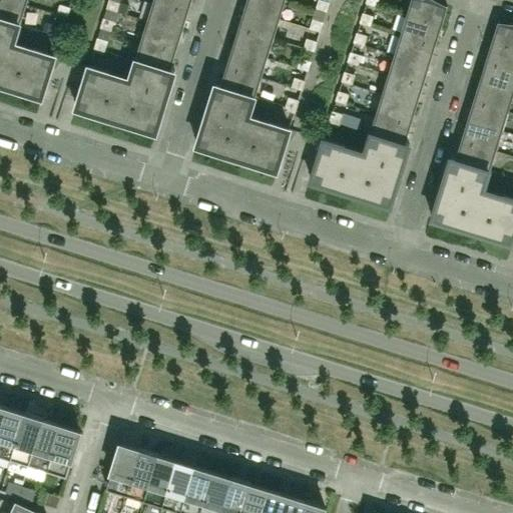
[(0,0),(0,16),(20,23),(26,3),(16,0),(0,0)]
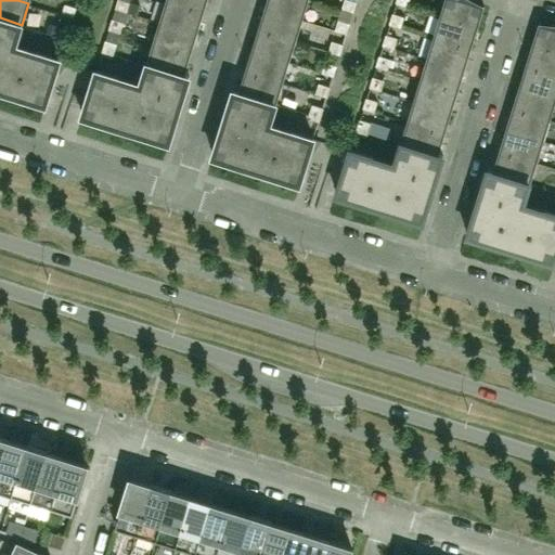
[(127,12),(130,1),(125,0),(117,0),(115,8),(127,12)]
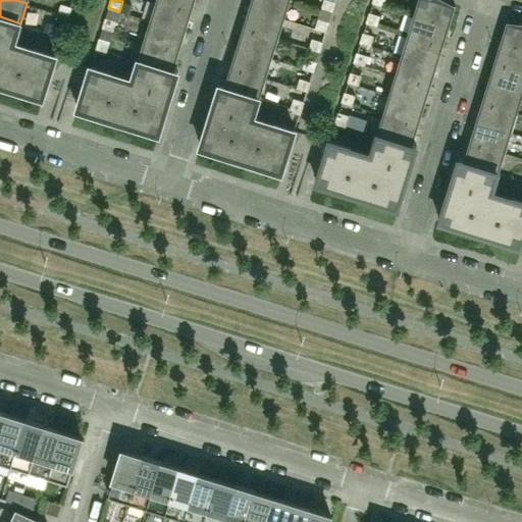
[(186,31),(192,10),(157,0),(156,0),(151,19),(186,31)]
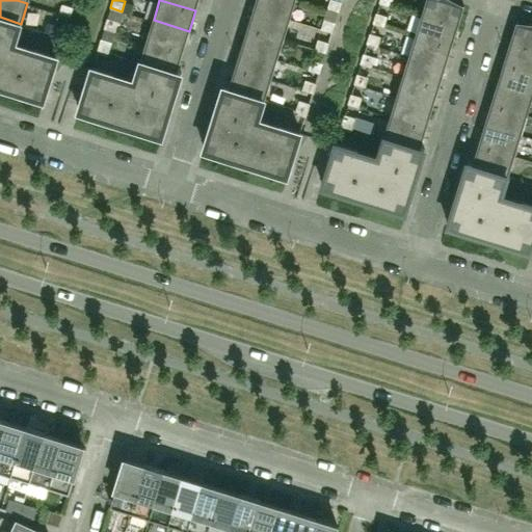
[(160,0),(195,10),(198,0),(160,0)]
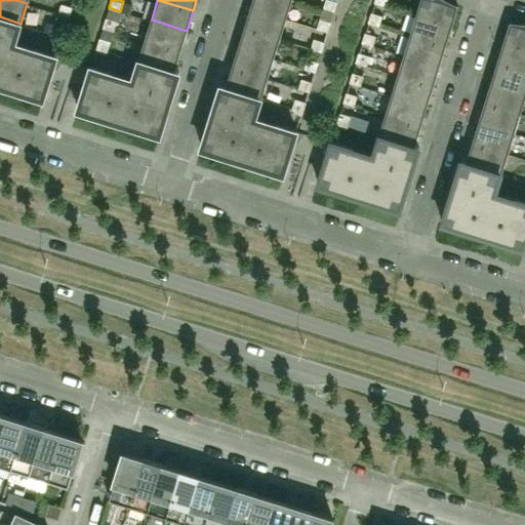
[(286,17),(291,0),(253,0),(251,7),(286,17)]
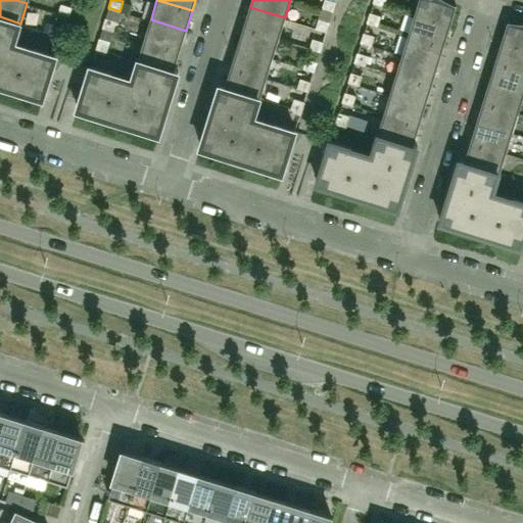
[(333,11),(336,2),(329,0),(324,0),(322,8),(333,11)]
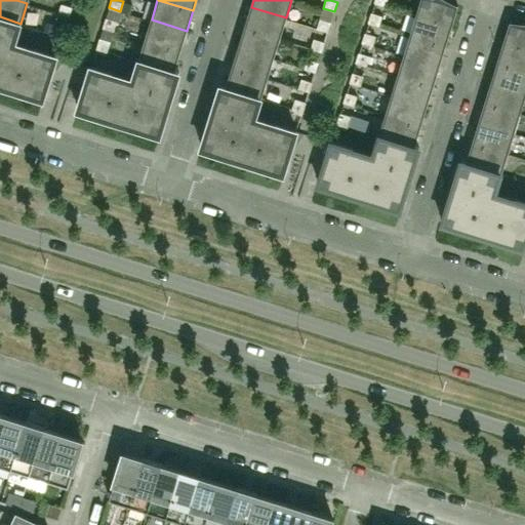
[(451,26),(457,5),(445,1),(445,0),(420,0),(416,15),(451,26)]
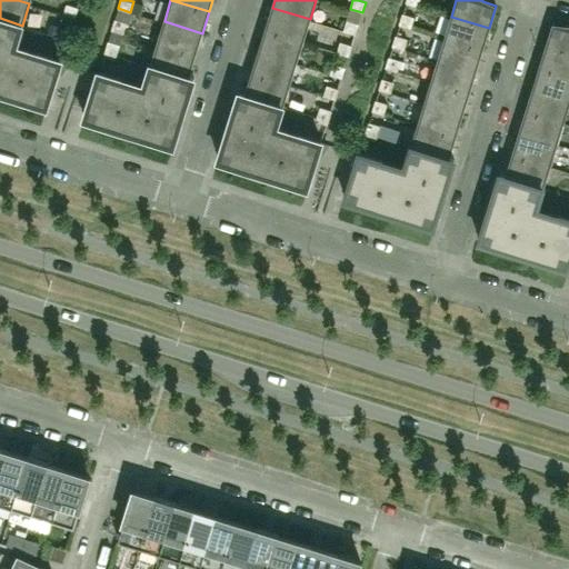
[(75,19),(78,8),(67,5),(63,15),(75,19)]
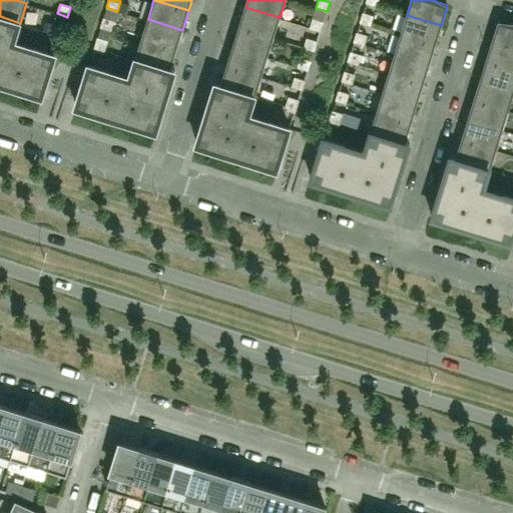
[(274,37),(280,17),(245,7),(239,26),(274,37)]
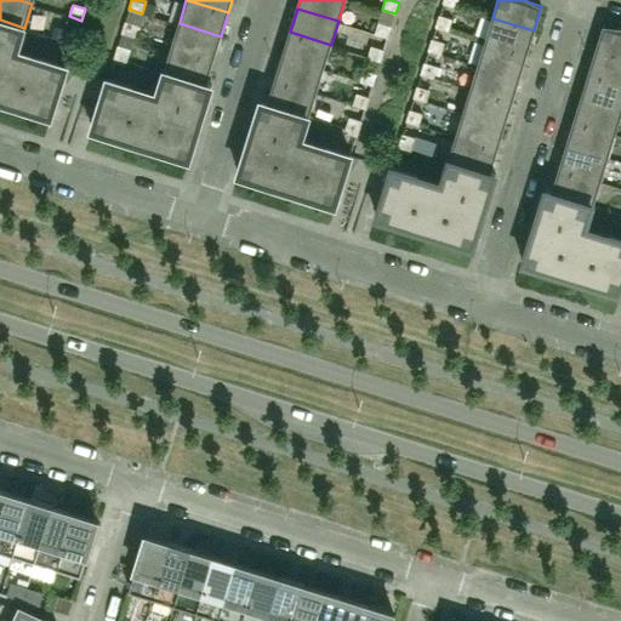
[(449,30),(453,18),(439,15),(436,27),(449,30)]
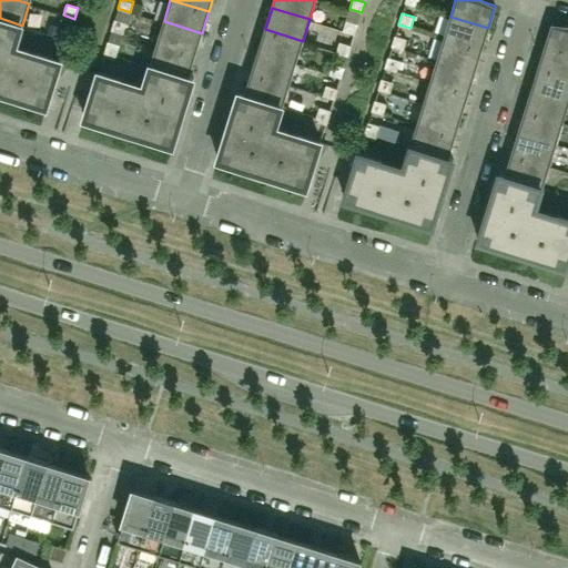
[(482,49),(488,28),(450,17),(444,38),(482,49)]
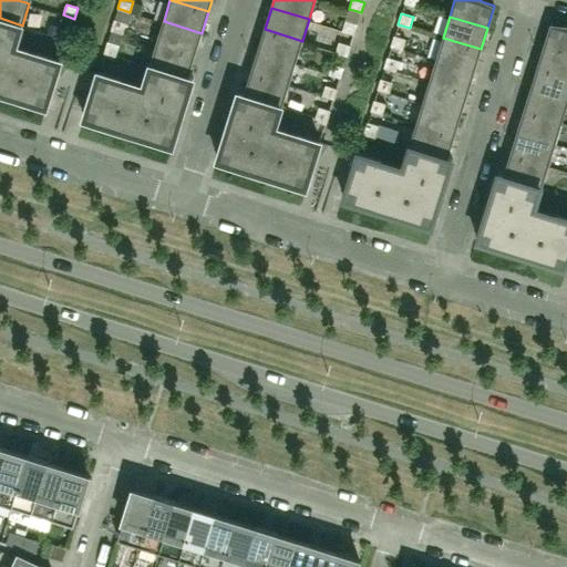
[(61,61),(16,48),(22,26),(0,18),(0,91),(47,106),(61,61)]
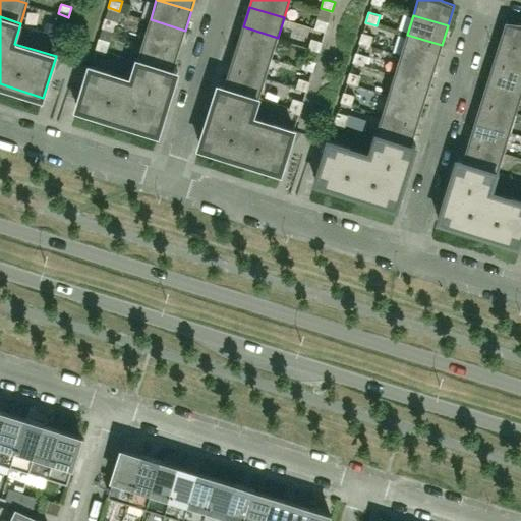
[(113,31),(116,21),(105,17),(102,27),(113,31)]
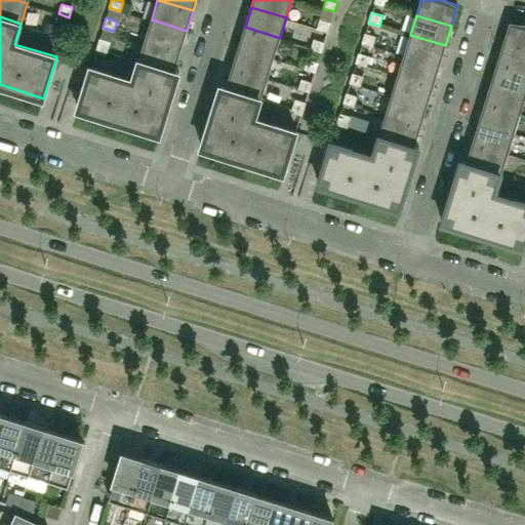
[(328,32),(331,22),(320,18),(317,29),(328,32)]
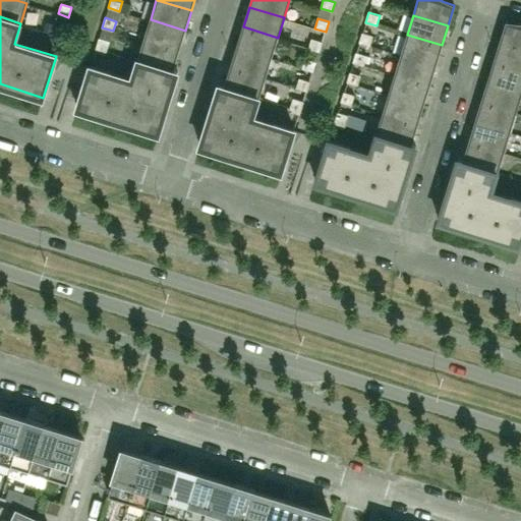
[(179,50),(185,31),(151,19),(145,40),(179,50)]
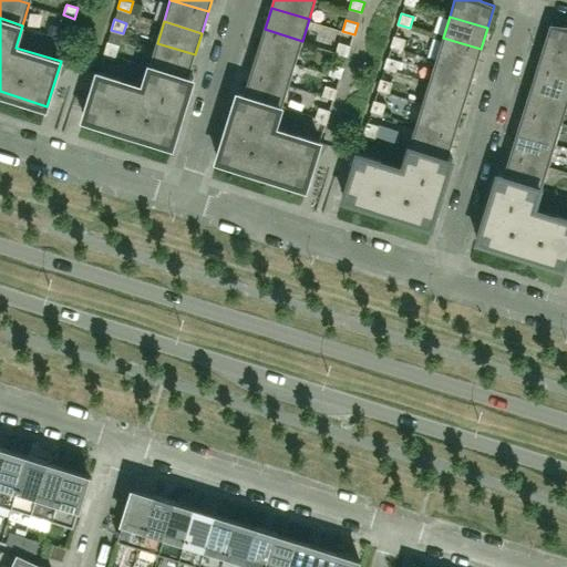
[(58,26),(49,22),(47,32),(54,34),(58,26)]
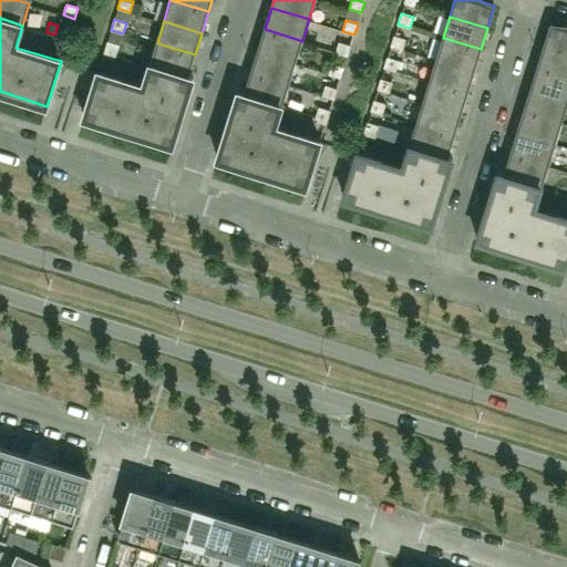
[(566,53),(566,26),(565,26),(565,28),(550,23),(544,47),(566,53)]
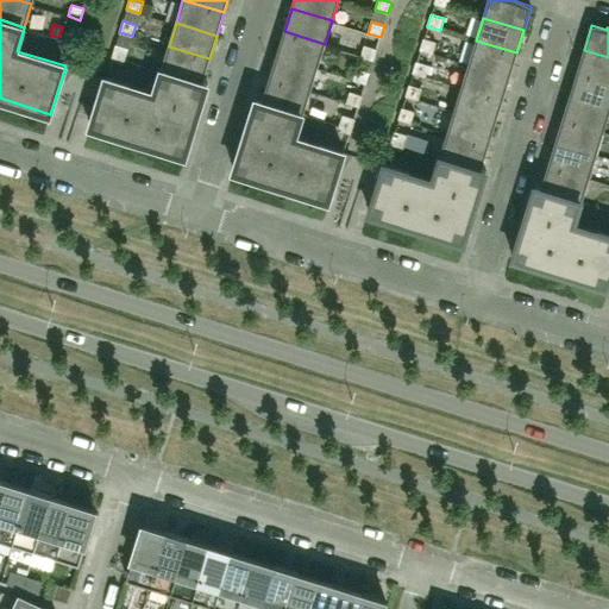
[(71,46),(76,31),(64,27),(60,43),(71,46)]
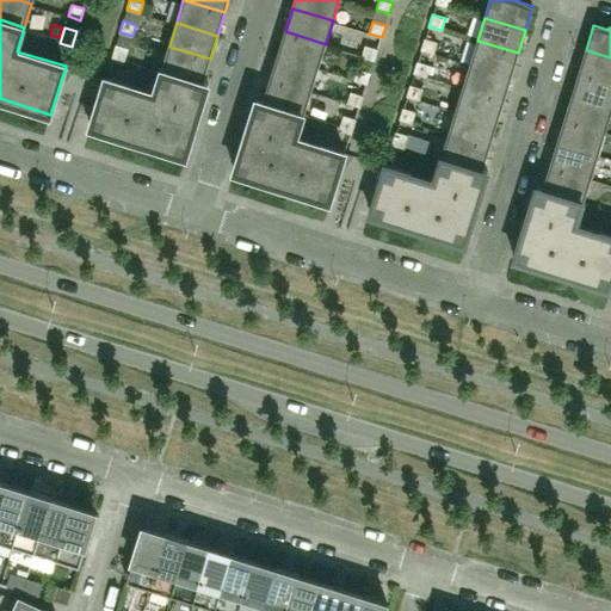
[(319,67),(326,44),(285,31),(278,55),(319,67)]
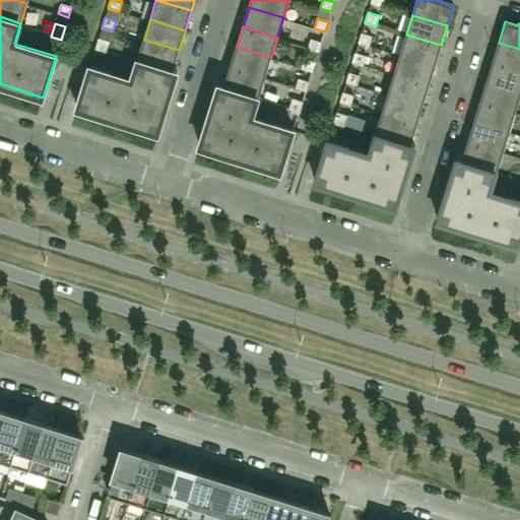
[(369,46),(372,36),(362,33),(359,42),(369,46)]
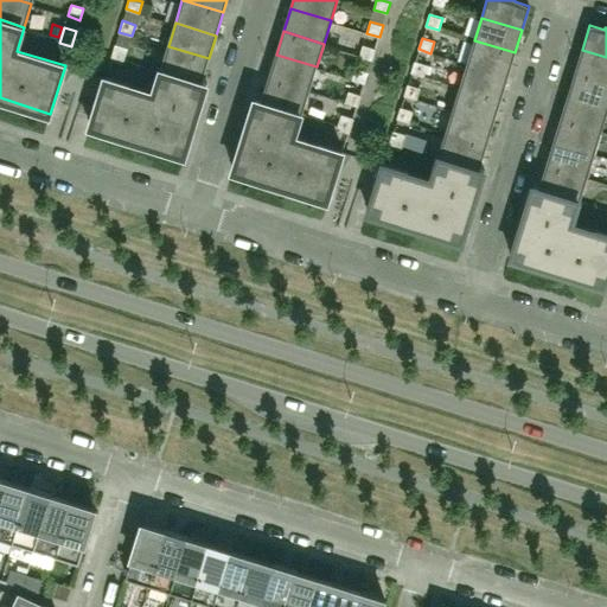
[(508,76),(515,52),(474,40),(467,63),(508,76)]
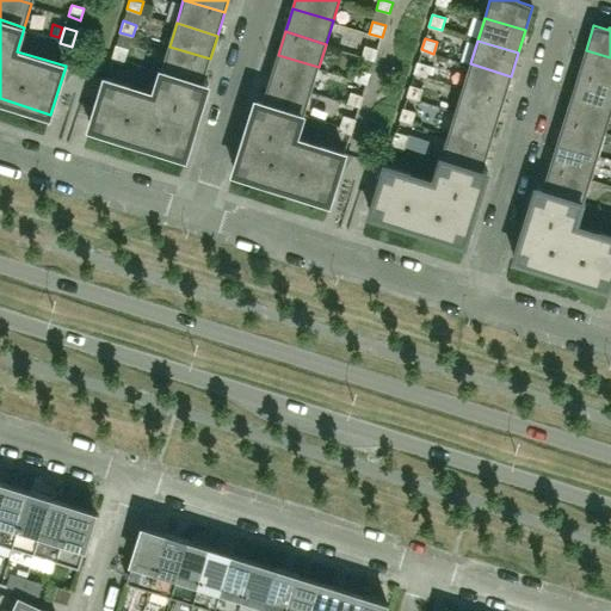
[(124,63),(129,48),(116,44),(111,59),(124,63)]
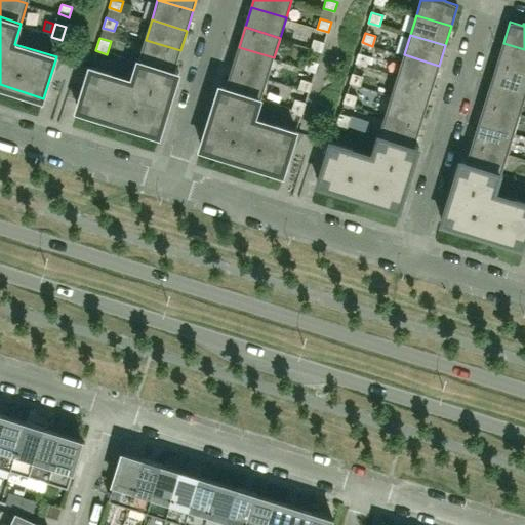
[(322,51),(325,42),(314,39),(311,48),(322,51)]
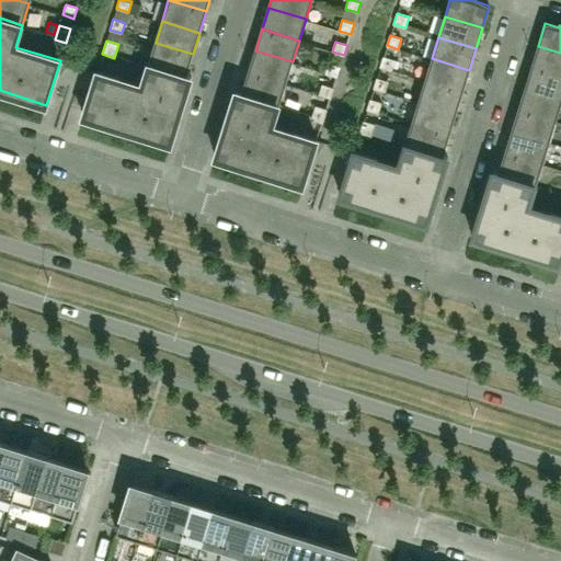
[(186,76),(193,54),(156,43),(149,65),(186,76)]
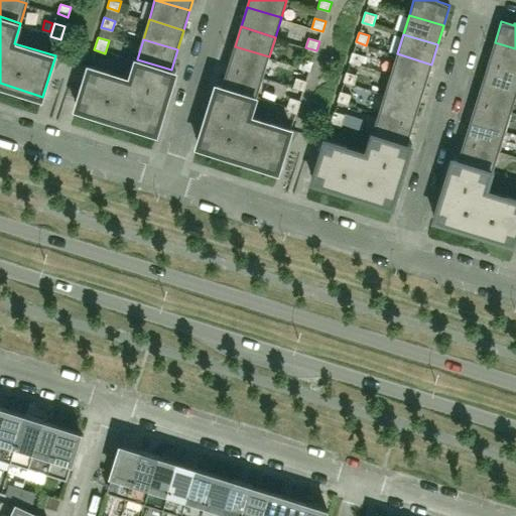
[(515,70),(515,48),(495,42),(489,61),(515,70)]
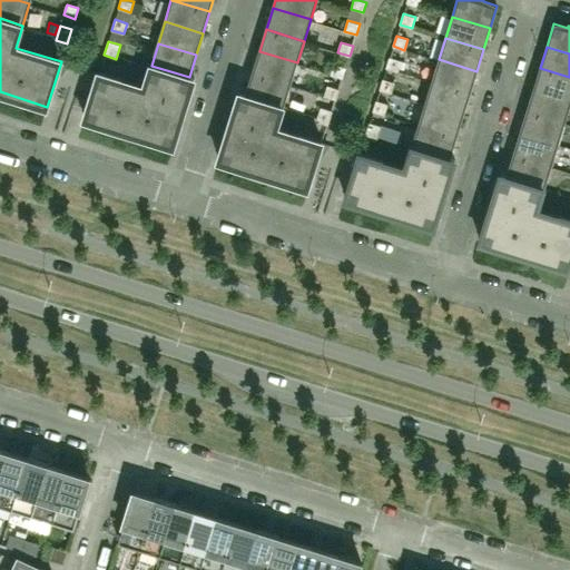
[(291,85),(297,62),(259,51),(253,72),(291,85)]
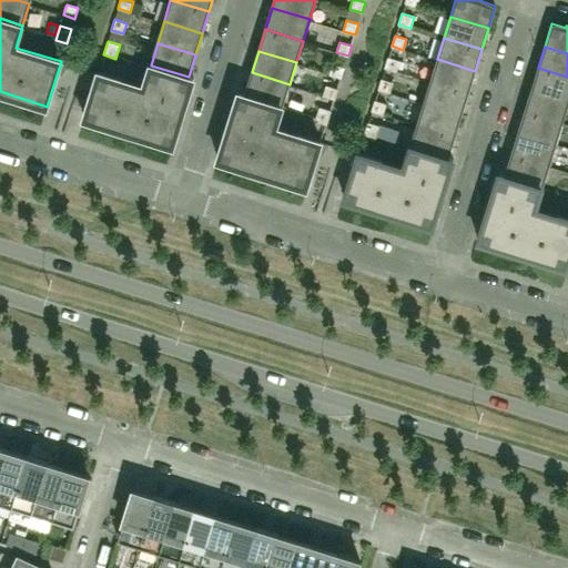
[(396,71),(399,60),(388,57),(385,68),(396,71)]
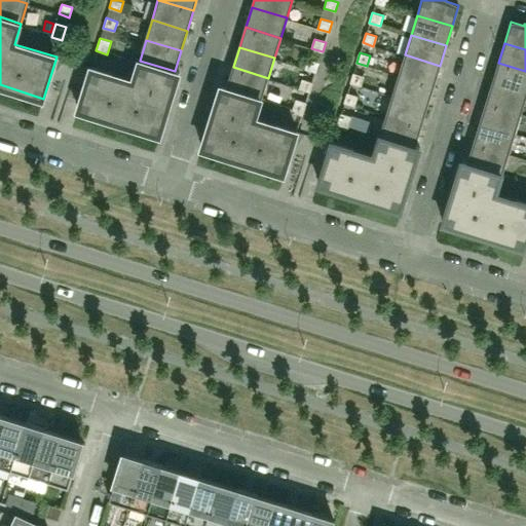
[(434,85),(440,66),(405,54),(399,75),(434,85)]
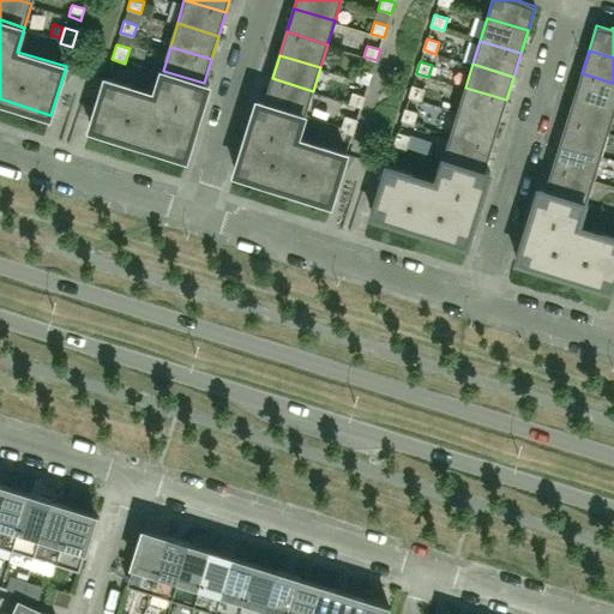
[(369,84),(373,72),(360,68),(356,80),(369,84)]
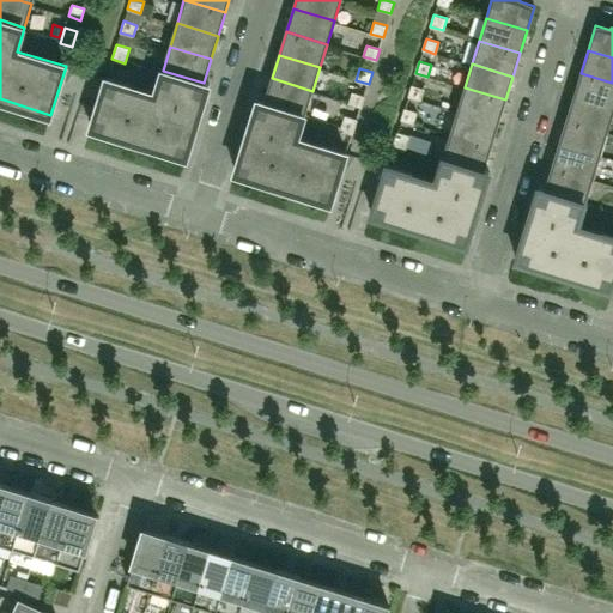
[(187,157),(208,85),(204,83),(163,71),(156,93),(107,79),(91,128),(187,157)]
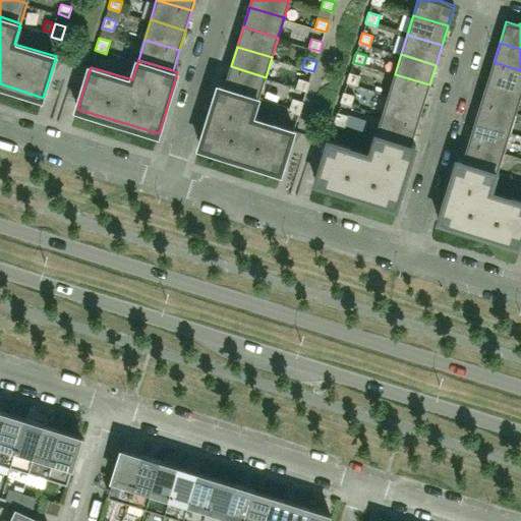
[(520,92),(520,70),(494,62),(487,82),(520,92)]
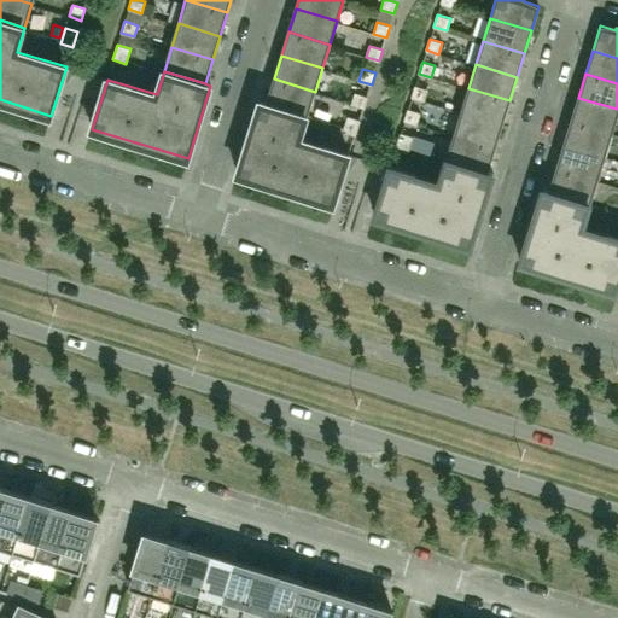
[(307,116),(315,92),(274,79),(266,103),(307,116)]
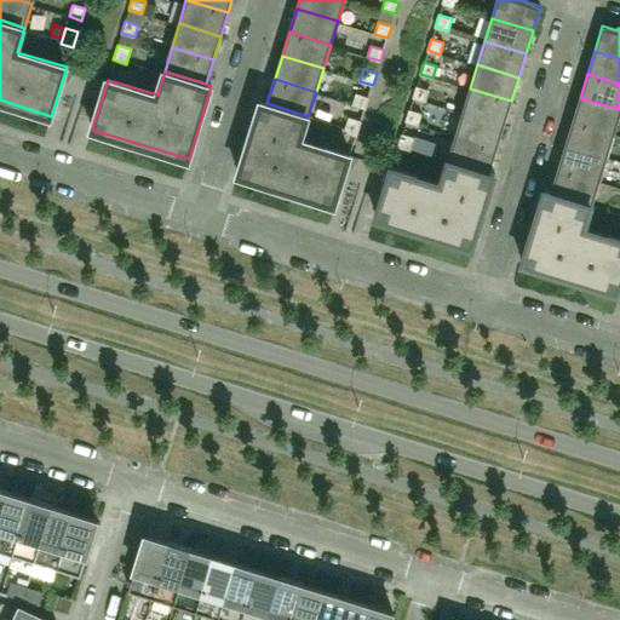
[(425,102),(429,90),(417,86),(413,97),(425,102)]
